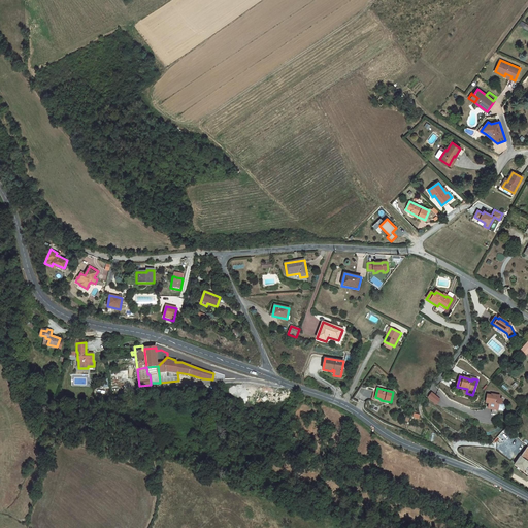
[(385,403),(386,401),(381,400),(381,399),(375,397),(376,392),(375,391),(373,400),(385,403)]
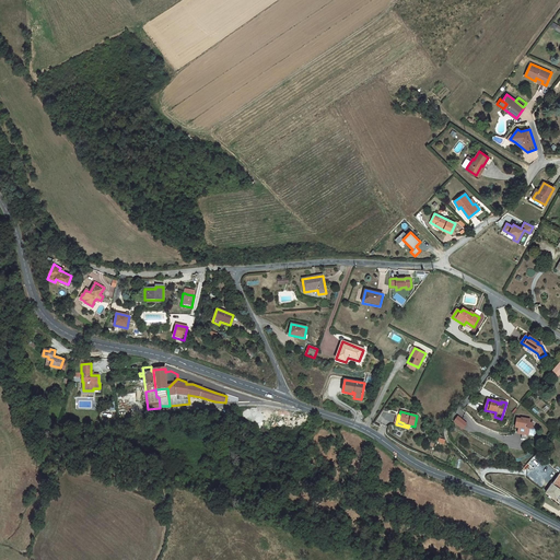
[(454,422),(463,430),(468,424),(458,416),(454,422)]
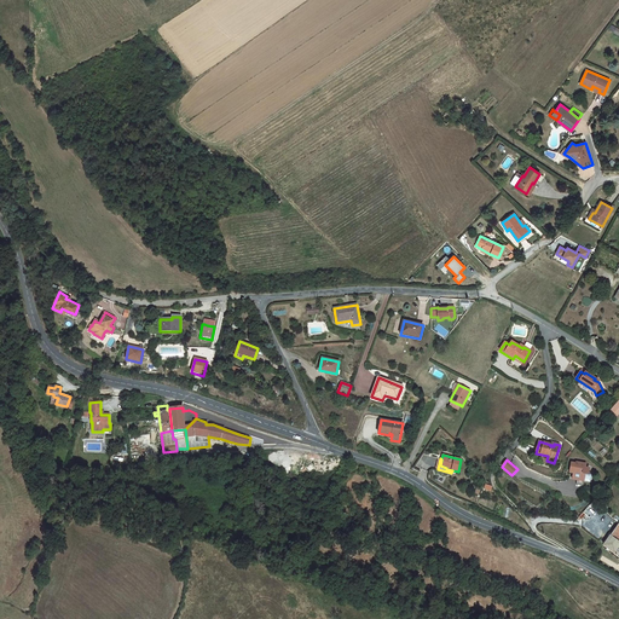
[(576,463),(571,463),(570,470),(573,472),(572,479),(577,480),(578,478),(584,479),(584,476),(590,478),(593,478),(593,475),(588,474),(589,468),(585,468),(585,464),(576,462),(576,463)]
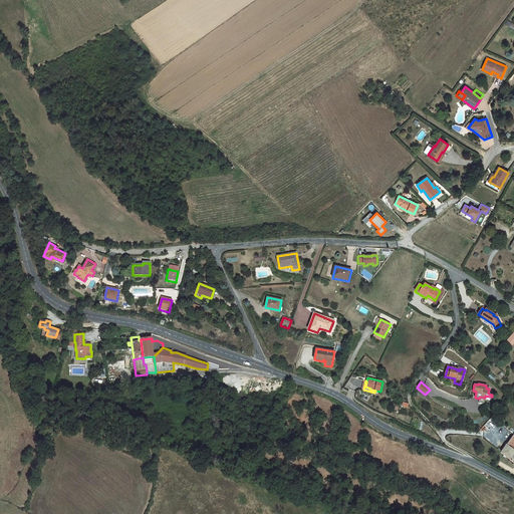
[(513,453),(513,449),(507,445),(501,453),(510,460),(513,453)]
